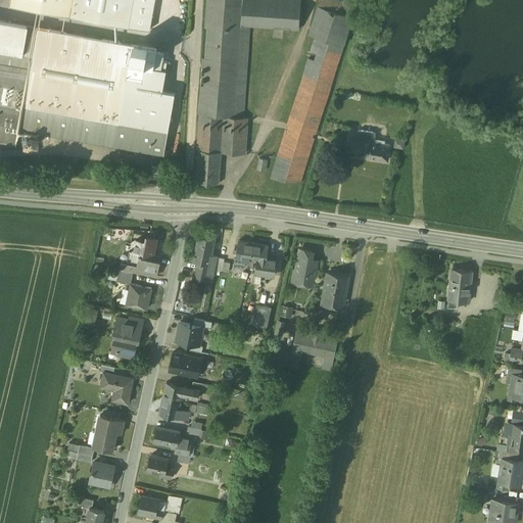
[(70,0),(9,0),(9,5),(68,15),(70,0)]
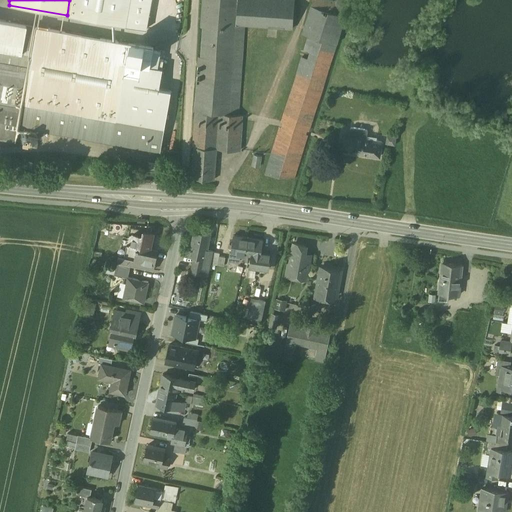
[(69,0),(67,15),(125,25),(129,0),(69,0)]
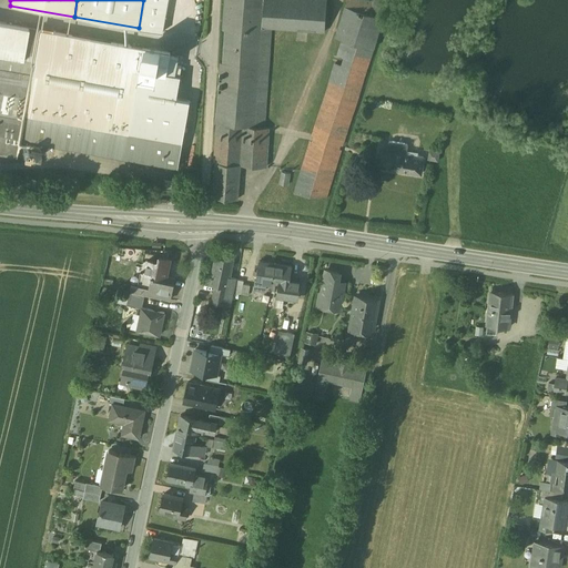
[(143,0),(139,28),(162,32),(168,0),(143,0)]
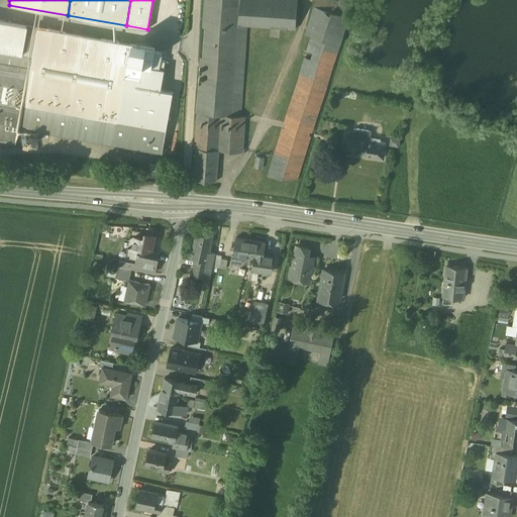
[(205,1),(203,26),(205,26),(246,29),(247,25),(239,25),(240,0),(227,0),(227,2),(205,1)]
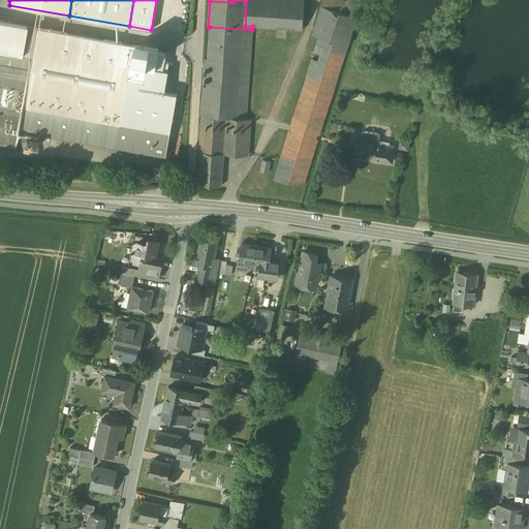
[(305,0),(246,0),(245,26),(253,26),(303,30),(305,0)]
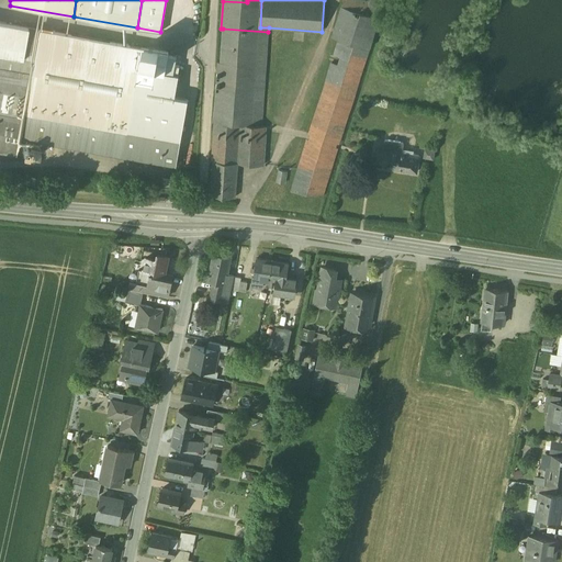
[(370,0),(369,2),(359,0),(344,0),(333,37),(339,38),(289,202),(319,205),(330,169),(374,33),(380,6),(380,0),(370,0)]
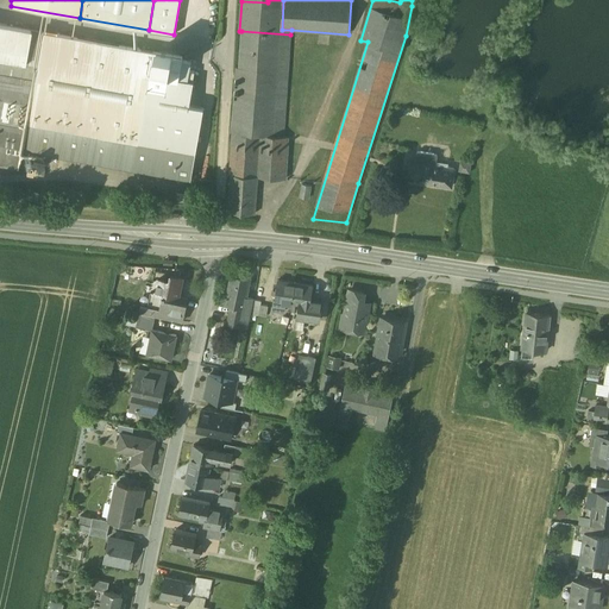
[(43,31),(0,23),(0,123),(12,125),(25,127),(43,31)]
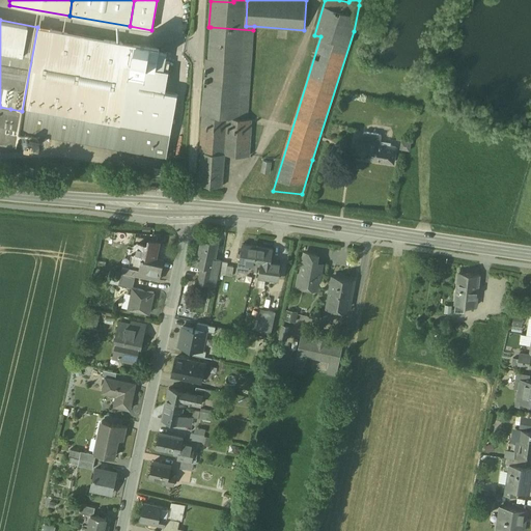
[(135,45),(37,27),(22,111),(16,147),(18,137),(19,137),(20,131),(166,157),(168,146),(170,134),(120,124),(128,84),(135,45)]
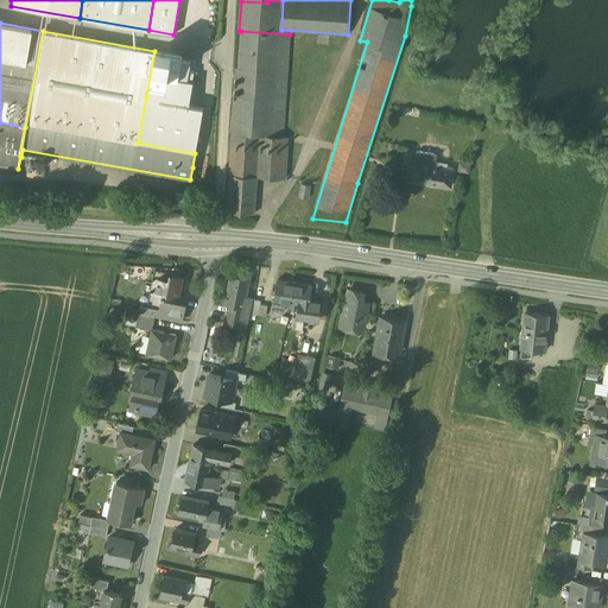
[(290,35),(241,31),(234,141),(282,146),(290,35)]
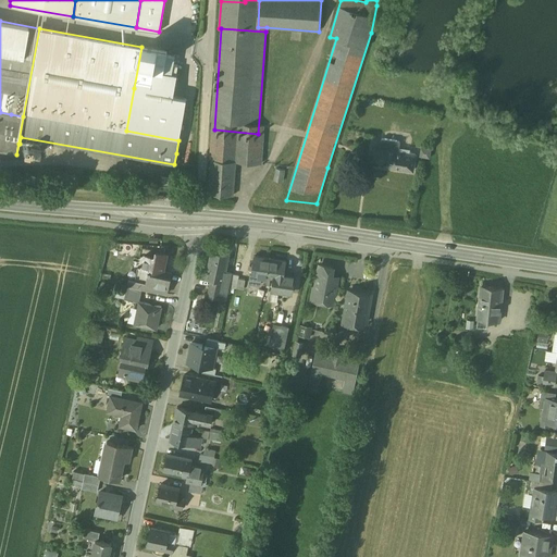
[(168,51),(141,47),(134,88),(173,96),(176,78),(177,74),(163,72),(168,51)]
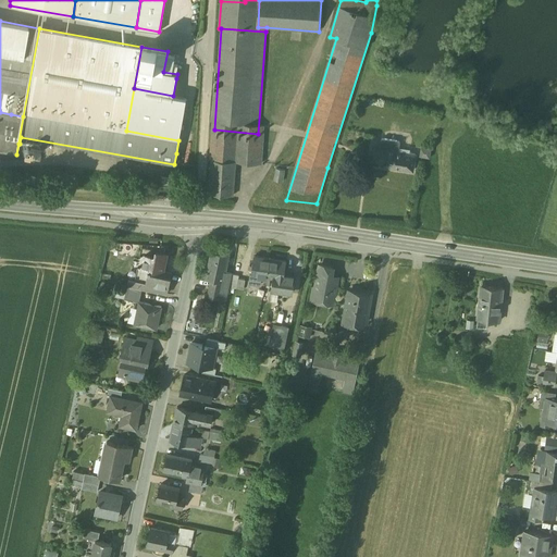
[(173,96),(134,88),(126,131),(178,140),(186,98),(173,96)]
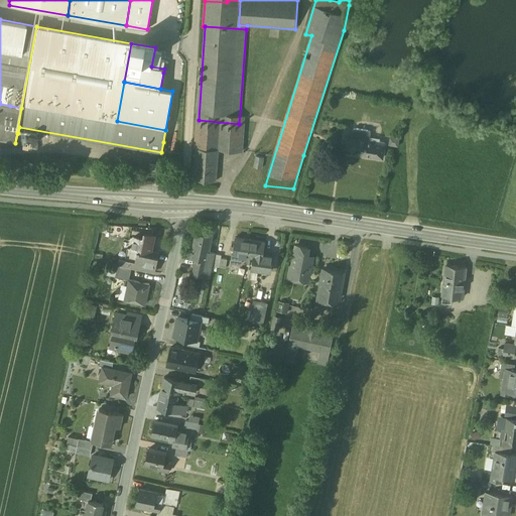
[(10,106),(0,104),(0,140),(15,143),(21,108),(10,106)]
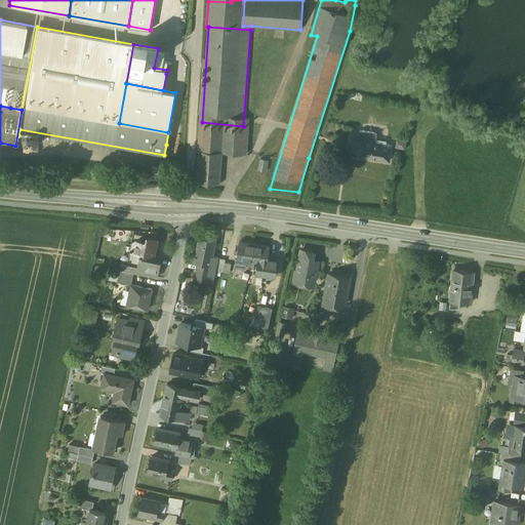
[(202,122),(200,122),(200,131),(198,131),(197,148),(199,148),(198,152),(199,152),(199,151),(221,152),(221,154),(244,156),(245,146),(246,146),(248,128),(247,128),(247,126),(243,126),(202,122)]
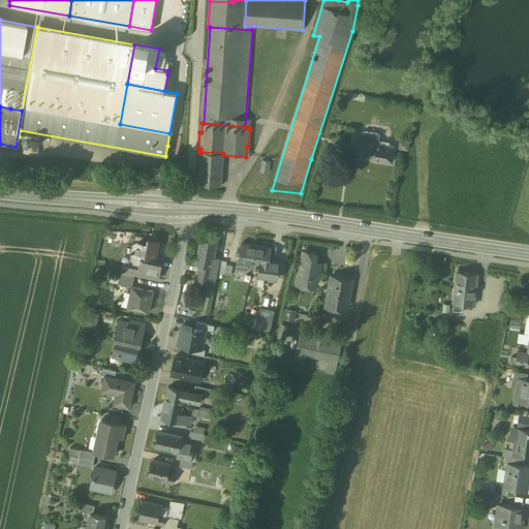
[(379,134),(363,131),(361,142),(356,141),(355,149),(365,150),(366,141),(389,145),(389,143),(389,142),(378,139),(379,134)]
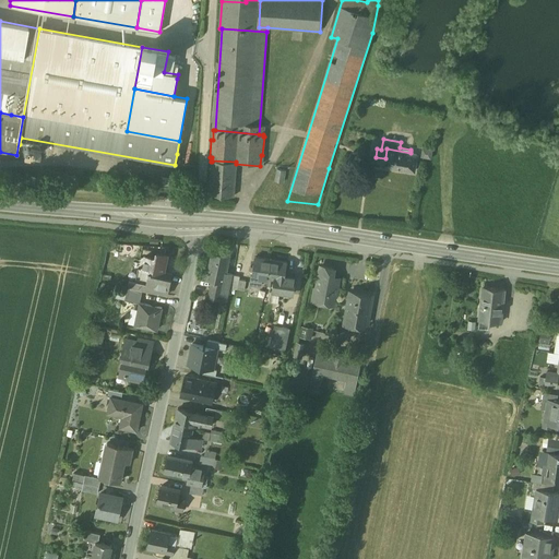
[(411,153),(387,149),(385,158),(384,166),(415,171),(417,154),(411,153)]
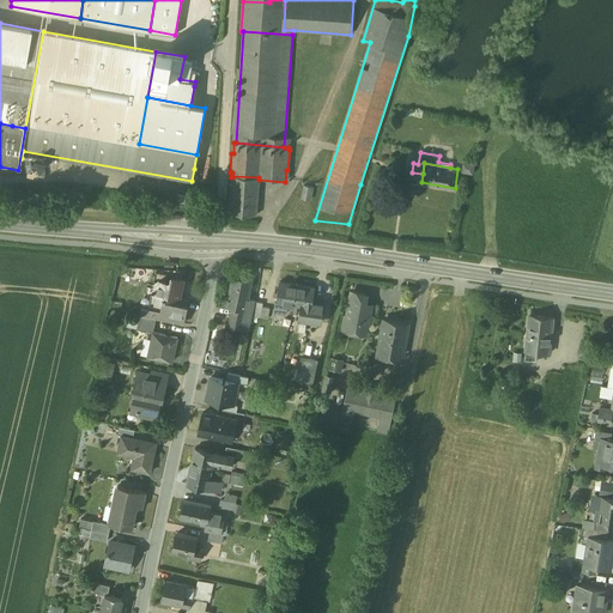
[(474,164),(466,163),(463,171),(473,173),(474,164)]
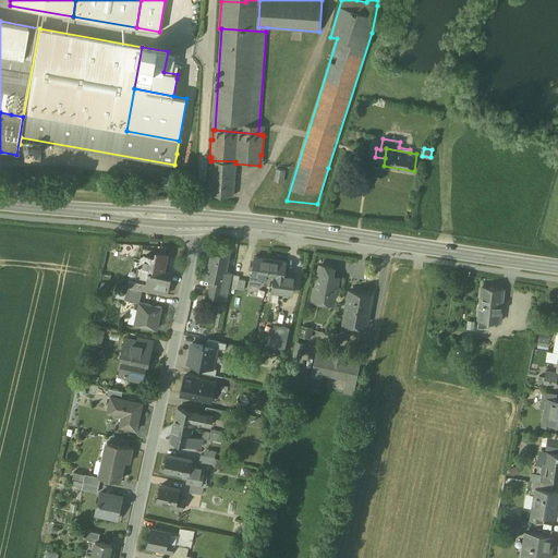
[(385,158),(375,157),(374,161),(383,162),(381,166),(384,166),(385,158)]
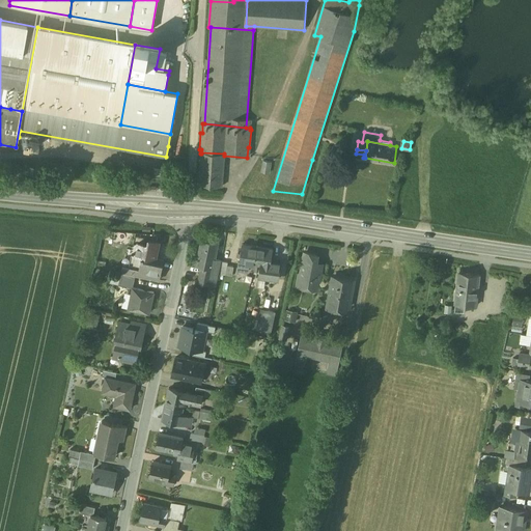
[(224,154),(201,152),(201,154),(200,168),(215,169),(215,163),(224,164),(224,156),(224,154)]
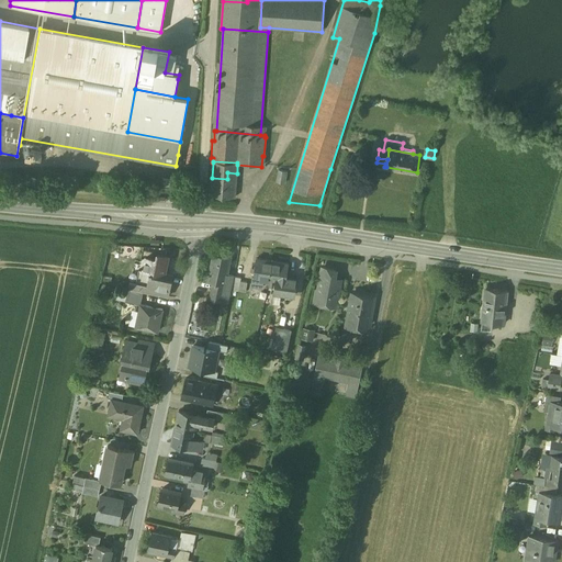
[(287,171),(279,170),(277,182),(284,183),(287,171)]
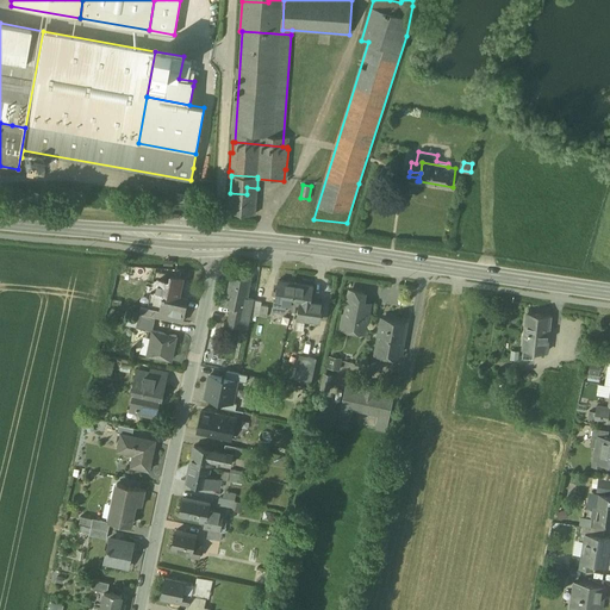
[(247,194),(230,193),(229,212),(255,215),(256,195),(247,194)]
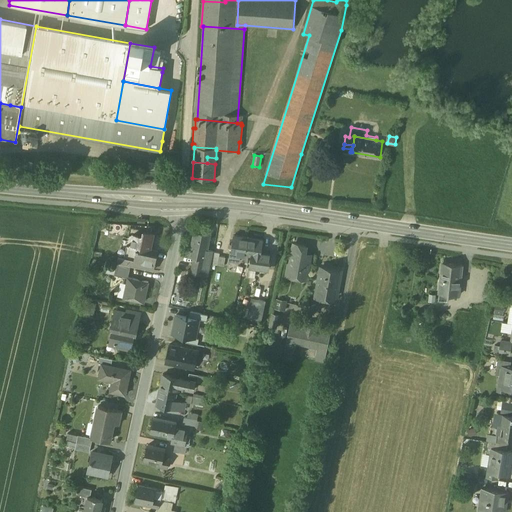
[(164,165),(149,163),(148,169),(163,171),(164,165)]
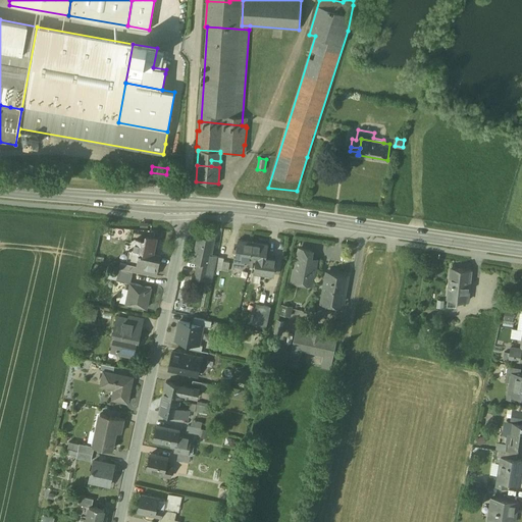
[(215,238),(198,236),(193,261),(192,262),(198,262),(209,264),(211,256),(215,238)]
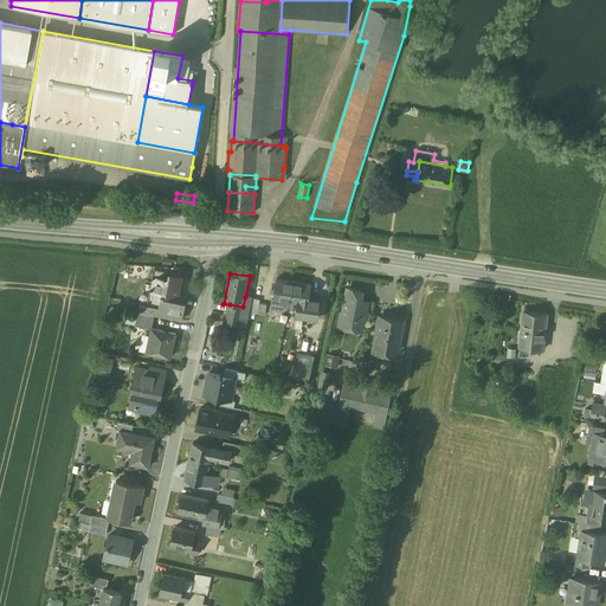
[(295,282),(276,279),(274,300),(272,300),(271,308),(283,310),(284,301),(291,302),(295,282)]
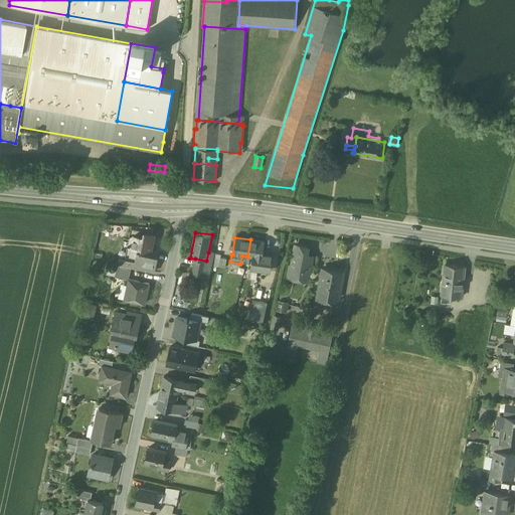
[(265,240),(250,239),(247,256),(252,258),(250,269),(270,271),(272,256),(263,254),(265,240)]
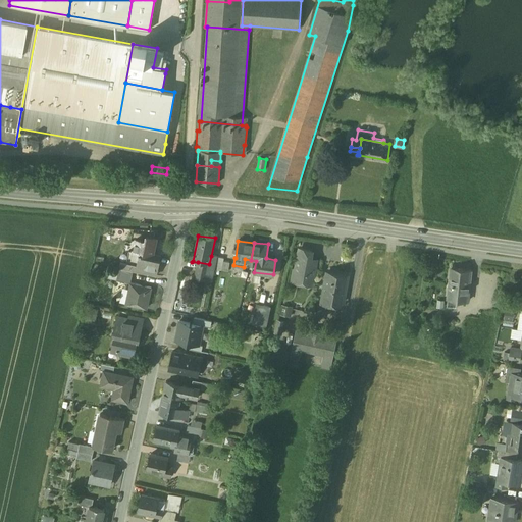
[(312,251),(300,249),(296,268),(294,269),(294,274),(295,276),(300,277),(299,281),(312,283),(316,261),(310,260),(312,251)]
